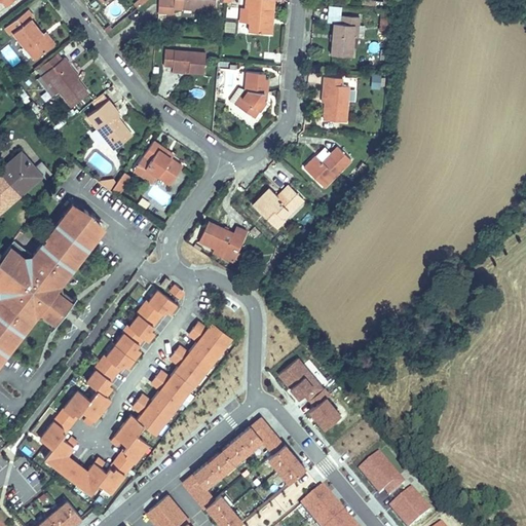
[(214,8),(215,0),(173,0),(173,7),(182,8),(182,6),(194,7),(214,8)]
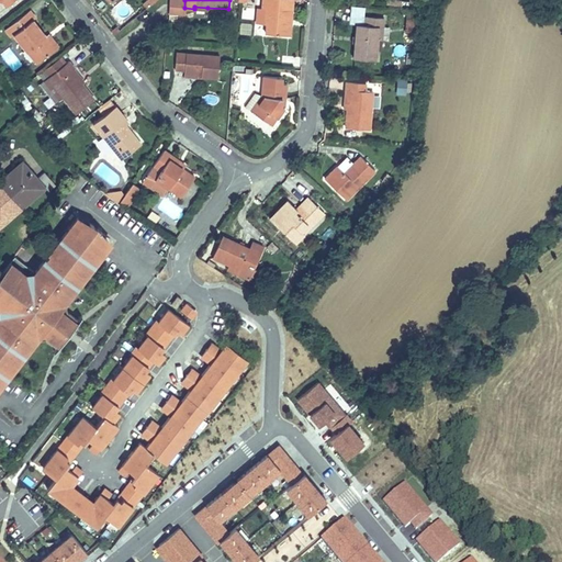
[(291,18),(292,6),(289,6),(289,0),(261,0),(261,8),(266,8),(263,24),(266,24),(266,33),(285,35),(287,21),(282,21),(283,17),(291,18)]
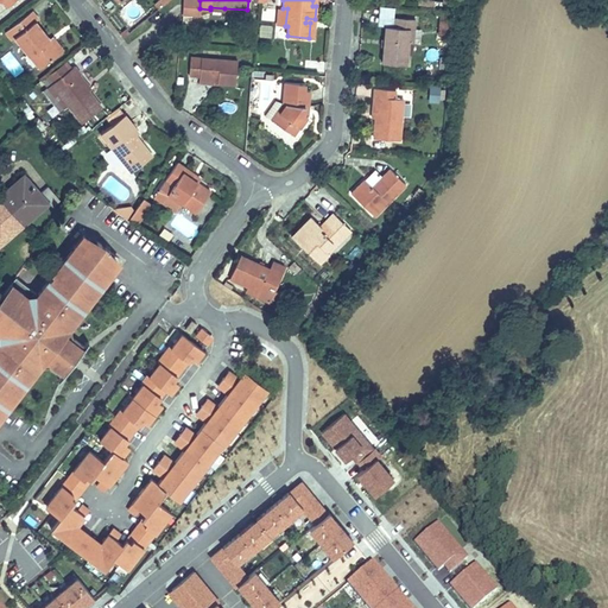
[(396,26),(396,18),(393,17),(394,7),(380,6),(378,25),(385,26),(396,26)]
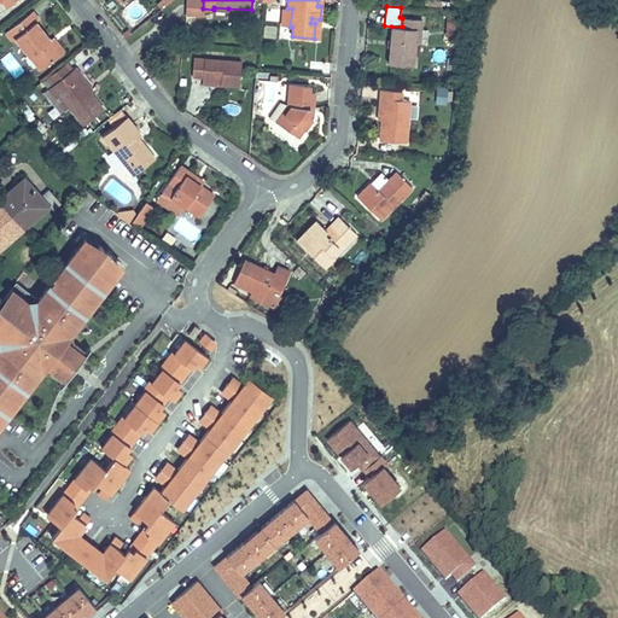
[(290,27),(292,9),(287,9),(283,9),(281,25),(290,27)]
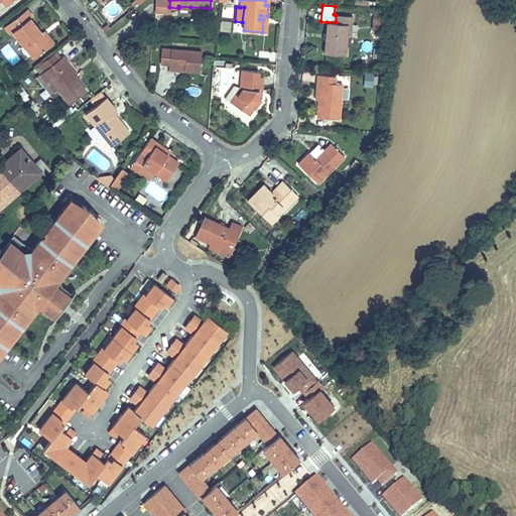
[(50,45),(41,33),(29,18),(31,16),(26,9),(5,26),(10,33),(13,31),(34,58),(50,45)]
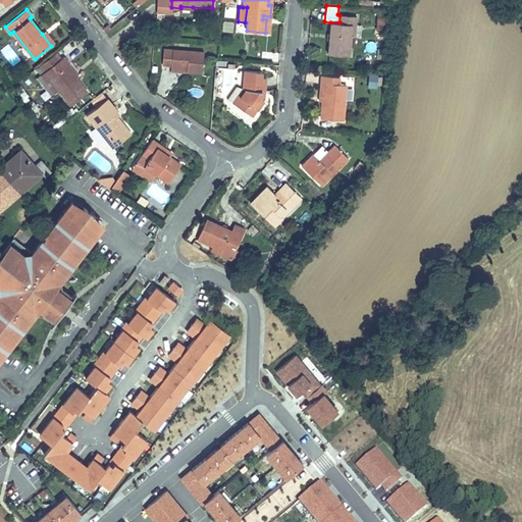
[(386,27),(387,11),(379,10),(378,25),(386,27)]
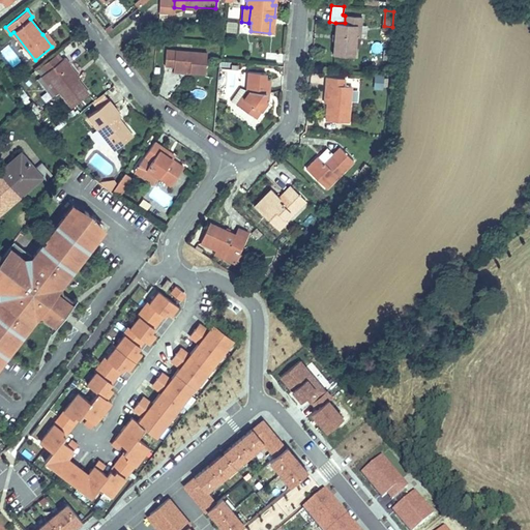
[(354,56),(356,37),(357,25),(361,26),(362,17),(345,16),(345,23),(335,23),(334,35),(336,35),(336,39),(334,39),(333,55),(354,56)]
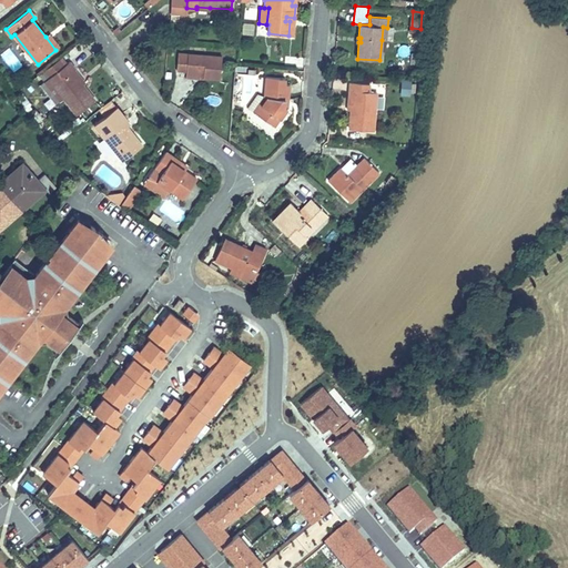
[(59,48),(49,34),(46,37),(56,50),(59,48)]
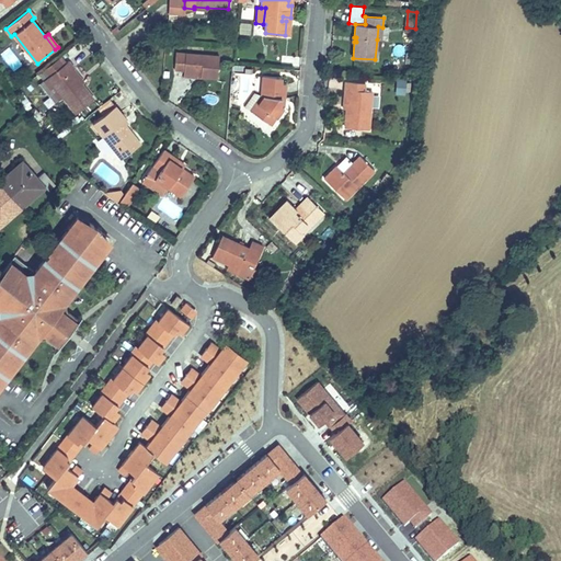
[(217,77),(219,55),(175,52),(174,68),(184,69),(201,71),(201,76),(217,77)]
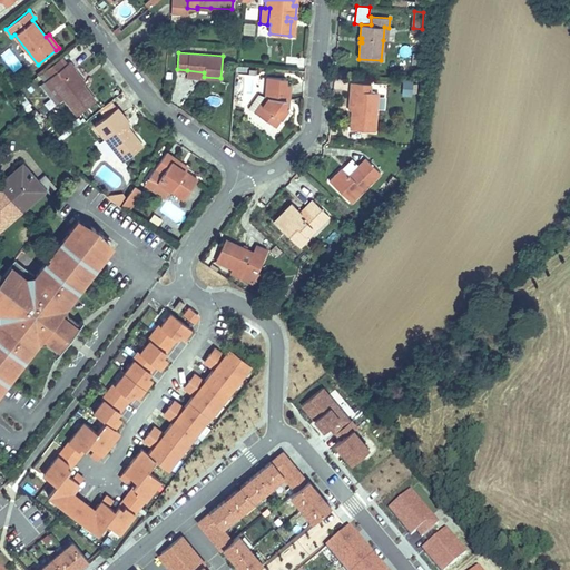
[(48,78),(64,66),(59,59),(39,76),(43,82),(48,78)]
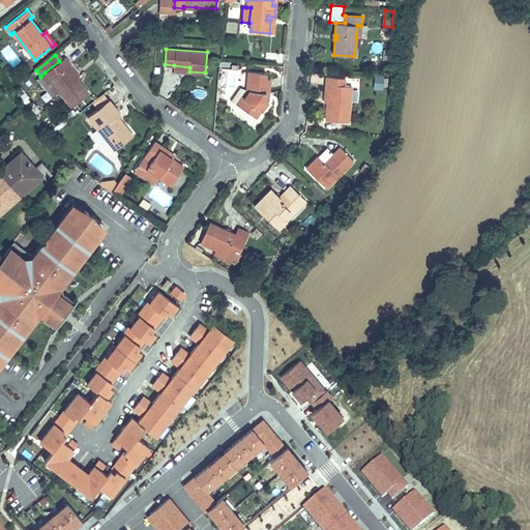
[(88,93),(77,78),(67,66),(69,64),(64,57),(59,61),(45,72),(59,91),(71,107),(88,93)]
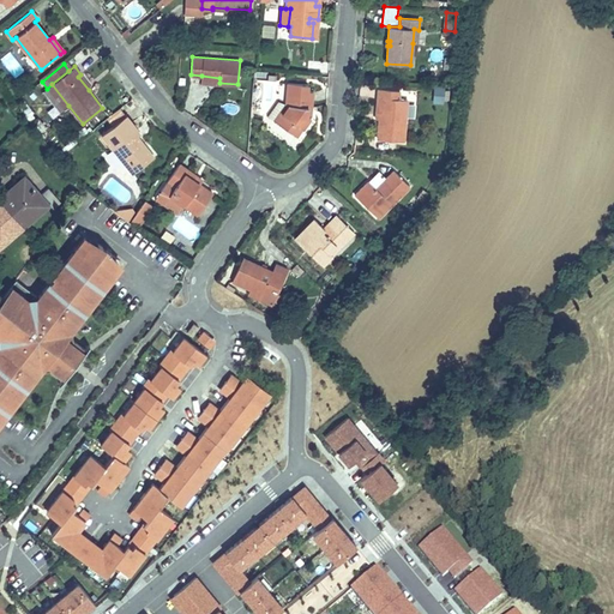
[(92,88),(80,74),(78,77),(89,90),(92,88)]
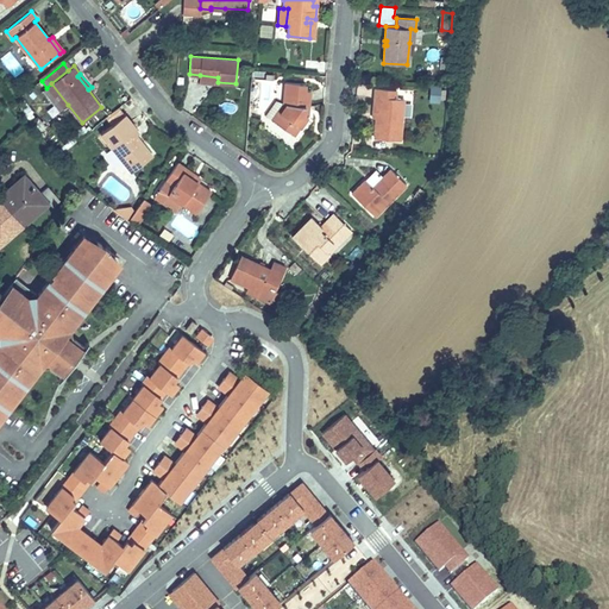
[(294,135),(308,115),(305,113),(305,106),(308,107),(311,90),(305,90),(306,83),(286,82),(283,104),(287,105),(274,121),(294,135)]
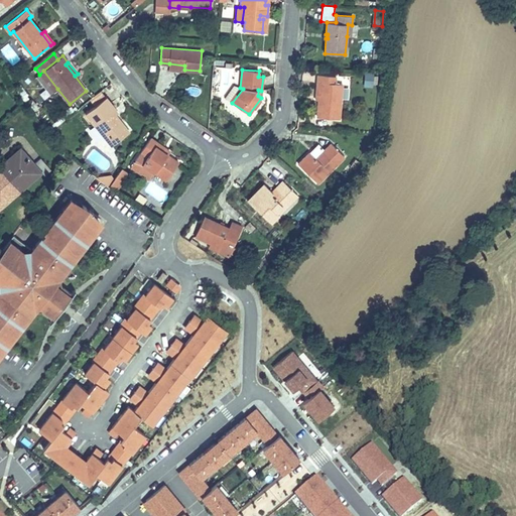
[(57,89),(43,71),(39,75),(53,92),(57,89)]
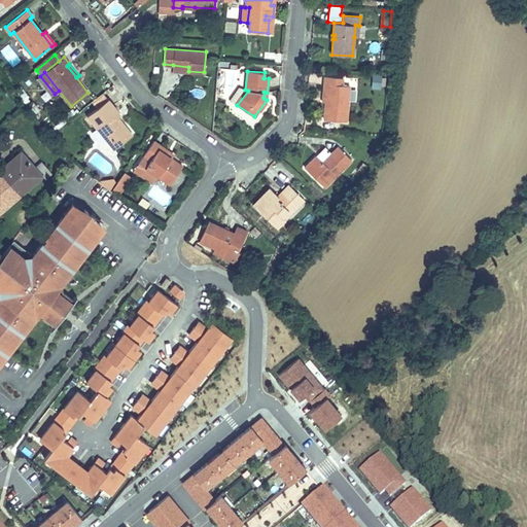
[(380,88),(381,75),(373,74),(372,86),(380,88)]
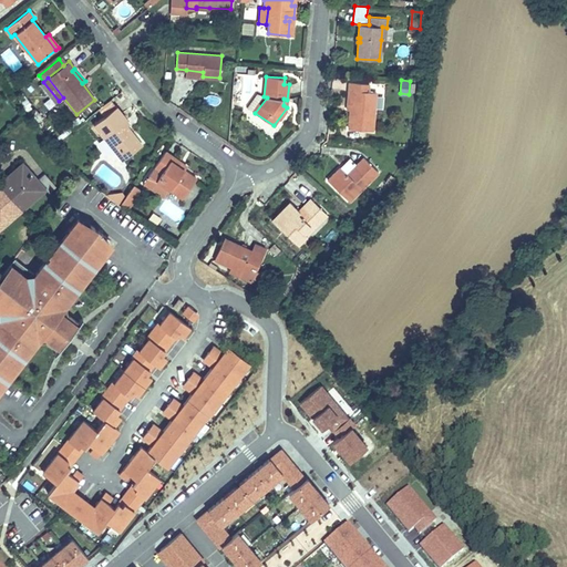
[(372,131),(375,92),(368,91),(369,83),(349,82),(348,90),(352,90),(350,110),(349,129),(372,131)]
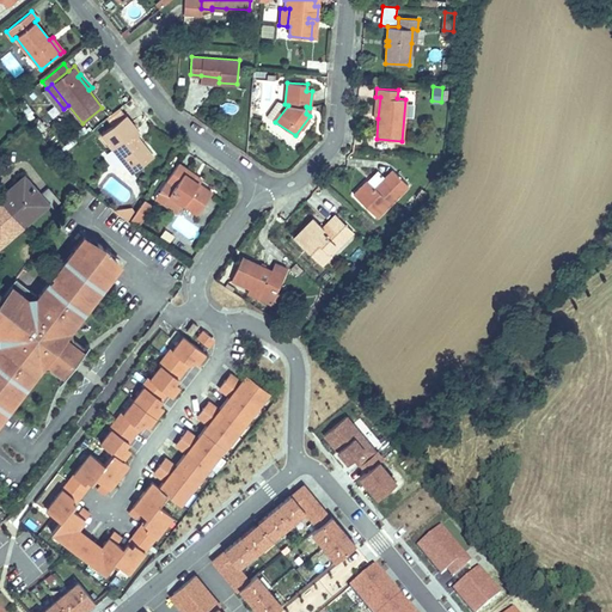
[(275,122),(288,105),(285,104),(277,99),(267,115),(275,122)]
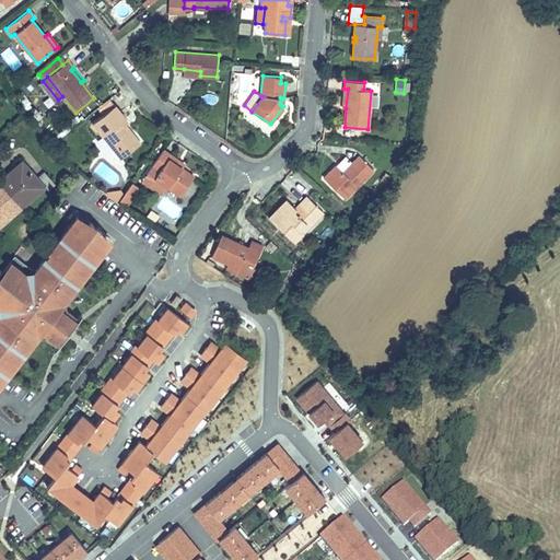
[(140,143),(126,125),(123,120),(125,118),(126,118),(115,105),(113,102),(101,112),(103,115),(93,123),(121,159),(140,143)]
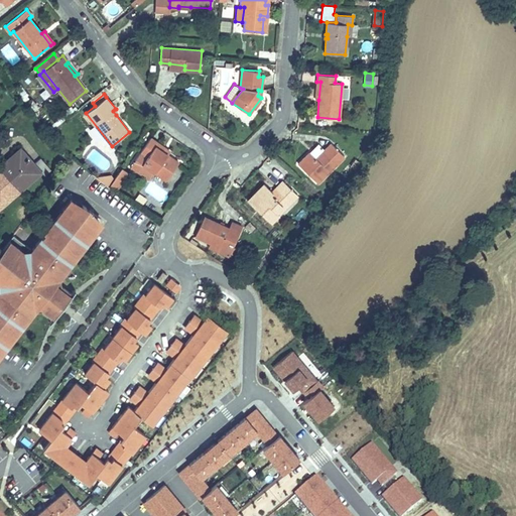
[(166,180),(178,162),(167,154),(155,146),(158,142),(150,137),(140,152),(147,157),(142,163),(143,163),(154,171),(166,180)]
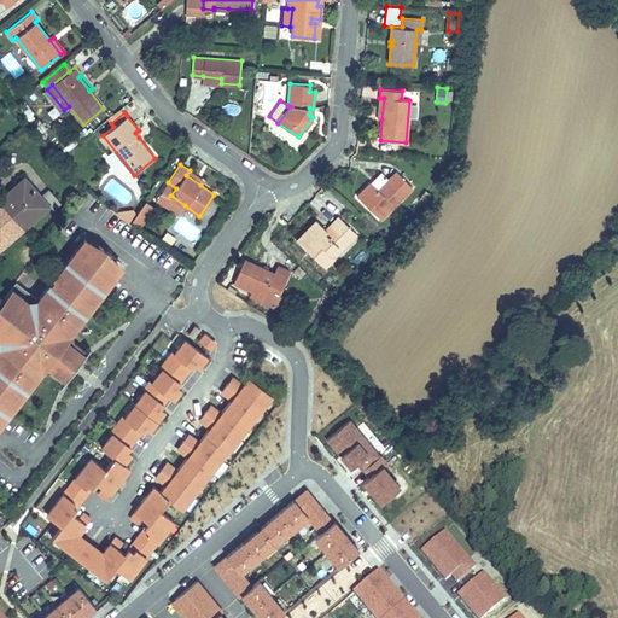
[(203,181),(190,170),(186,175),(200,185),(203,181)]
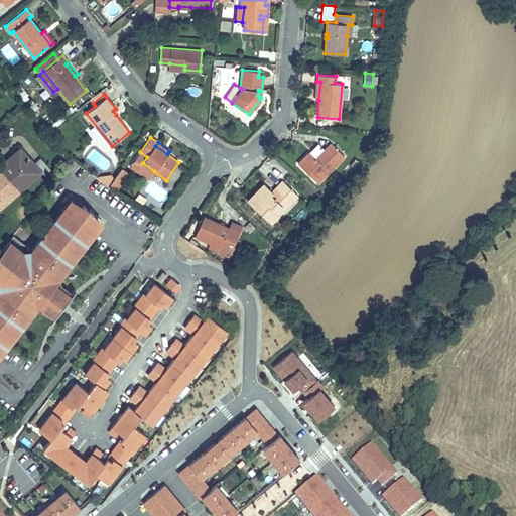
[(317,183),(344,156),(331,143),(325,150),(315,158),(309,152),(298,164),(317,183)]
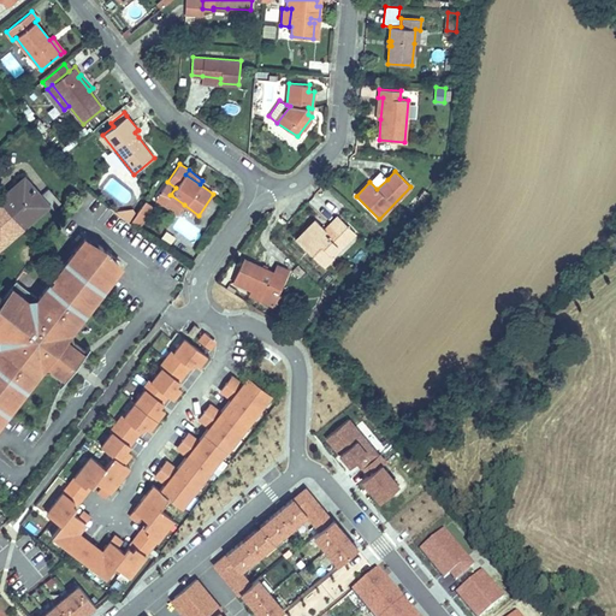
[(388,179),(379,172),(369,182),(377,189),(388,179)]
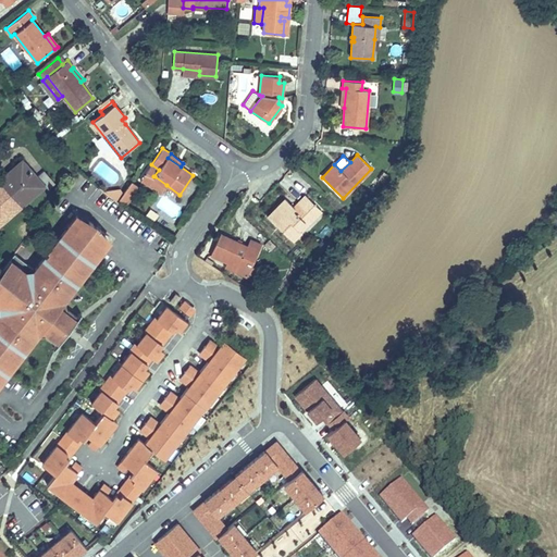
[(44,185),(22,161),(14,168),(16,170),(1,183),(21,205),(44,185)]
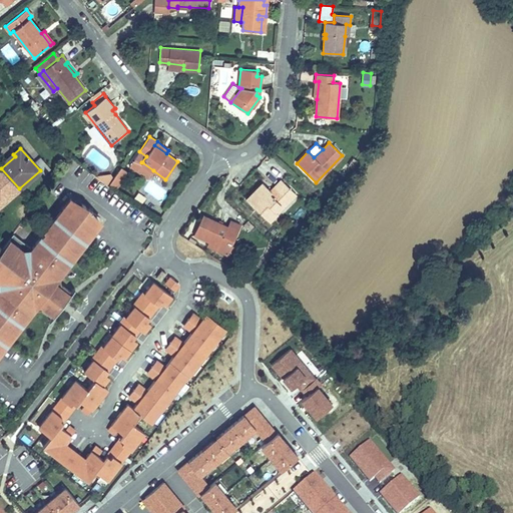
[(0,167),(1,168),(15,156),(13,154),(0,165),(0,167)]
